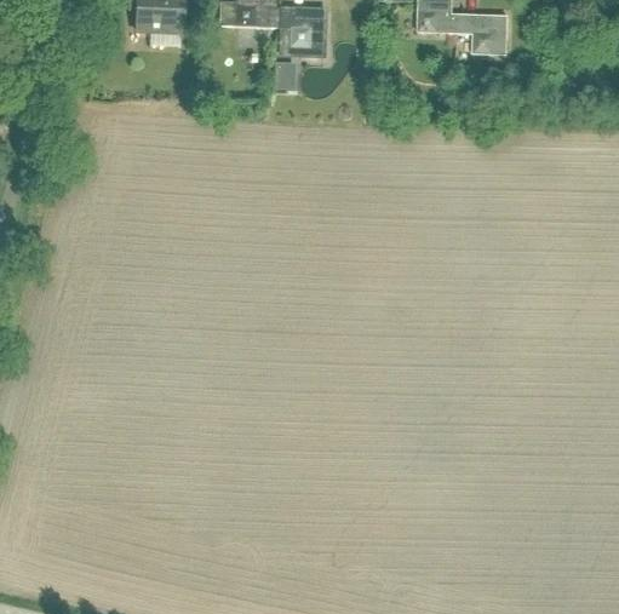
[(183,24),(183,0),(130,0),(130,10),(137,10),(136,32),(178,33),(178,40),(193,40),(194,24),(183,24)]
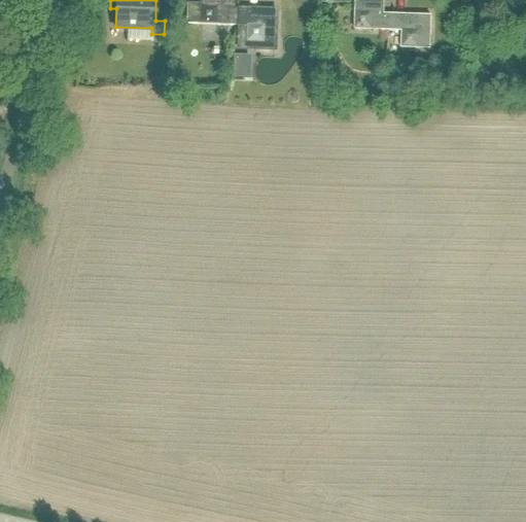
[(223,24),(238,24),(238,6),(233,6),(232,0),(199,0),(186,0),(185,21),(223,22),(223,24)]
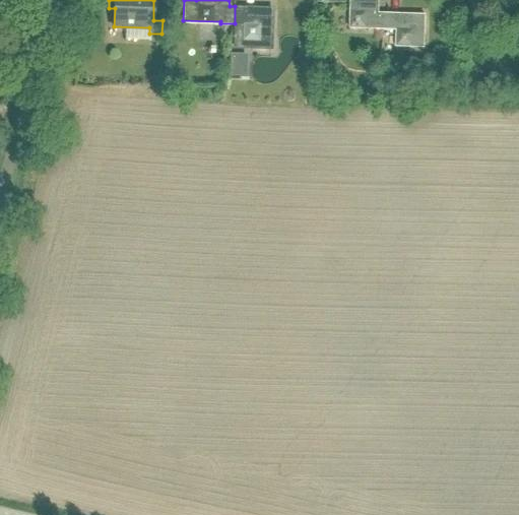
[(388,28),(388,13),(379,13),(380,0),(351,0),(350,26),(388,28)]
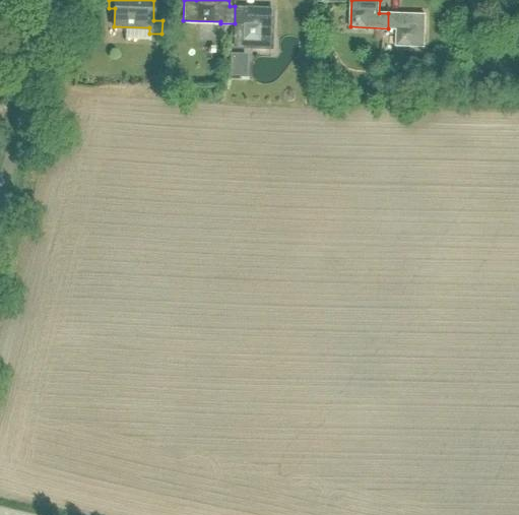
[(235,6),(235,23),(242,23),(242,41),(268,42),(269,8),(244,8),(244,7),(235,6)]
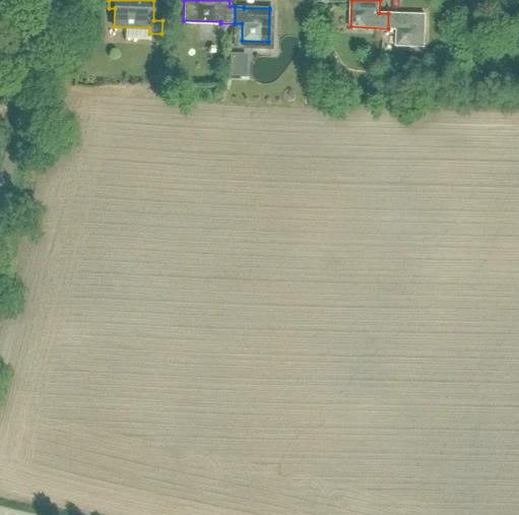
[(388,13),(388,28),(398,28),(397,46),(424,47),(425,15),(388,13)]
